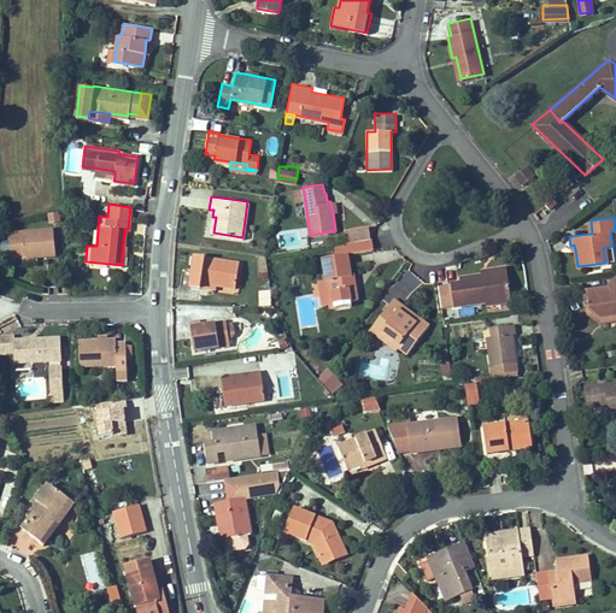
[(52,228),(7,231),(10,258),(35,255),(54,253),(52,228)]
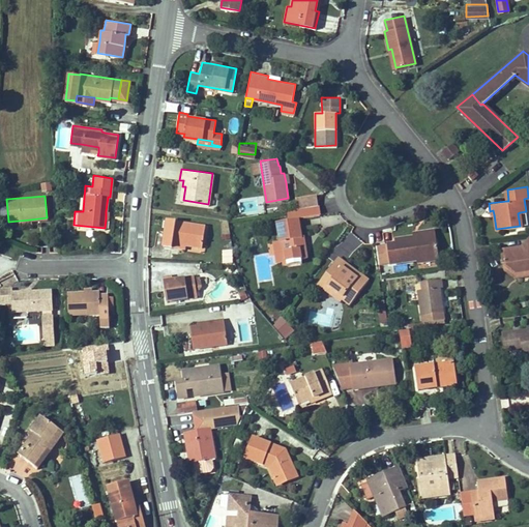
[(318,204),(301,207),(303,216),(319,213),(318,204)]
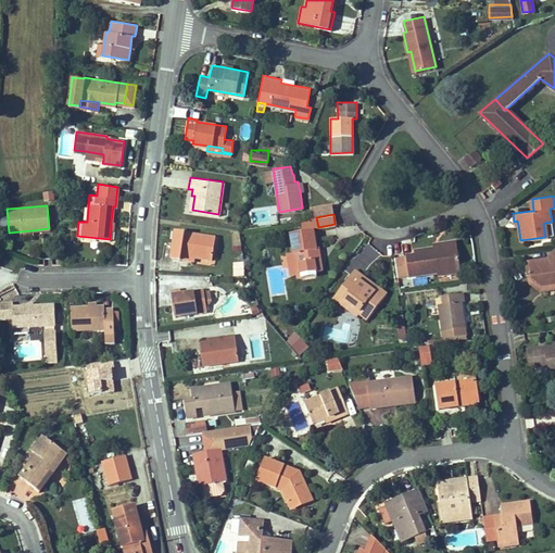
[(302,220),(303,229),(313,227),(318,227),(316,217),(302,220)]
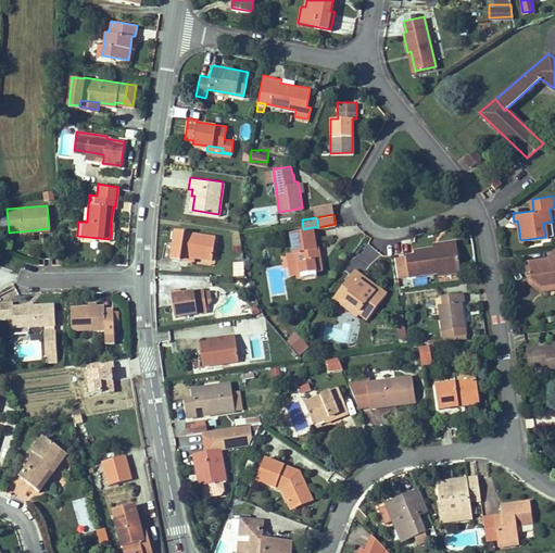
[(303,229),(290,231),(293,252),(293,253),(297,252),(300,273),(317,269),(322,268),(319,251),(316,252),(316,246),(313,227),(303,229)]
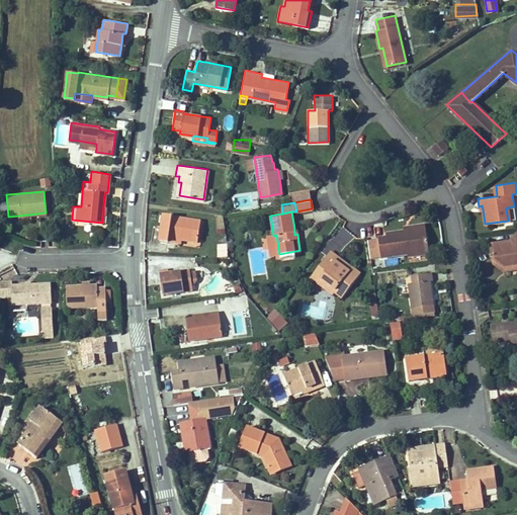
[(200,220),(163,213),(159,239),(167,240),(167,239),(168,236),(180,238),(196,240),(200,220)]
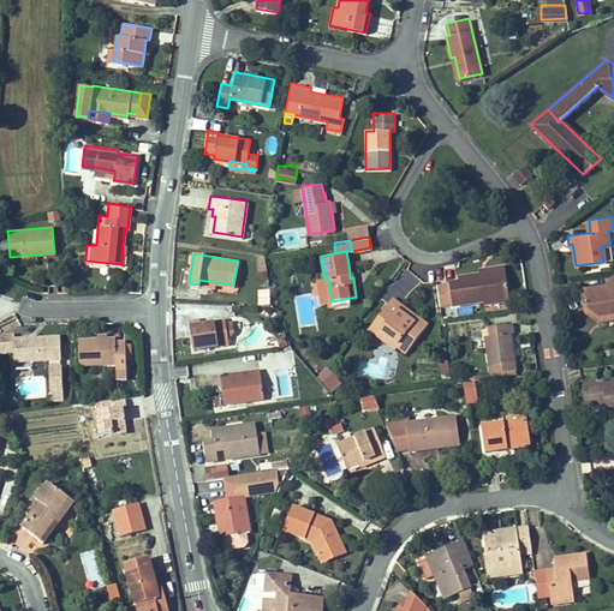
[(504,264),(478,268),(478,273),(481,273),(481,277),(505,273),(504,264)]
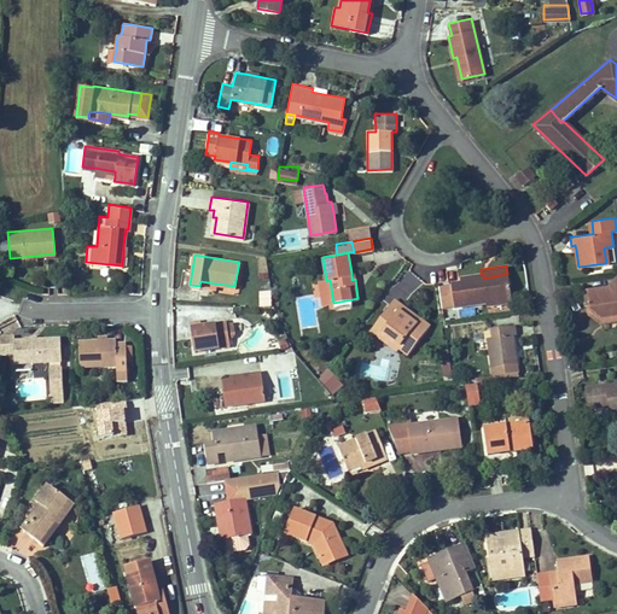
[(616,273),(616,274),(616,282),(616,285),(609,287),(585,290),(587,305),(603,319),(609,311),(613,310),(616,313),(616,273)]
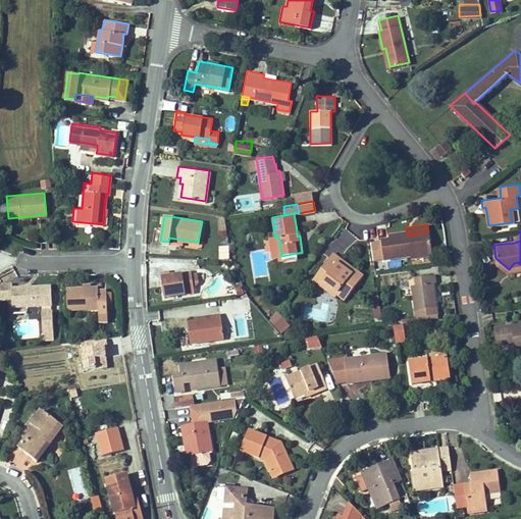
[(410,257),(431,253),(428,231),(408,236),(408,231),(406,231),(388,235),(388,239),(380,240),(383,258),(410,255),(410,257)]
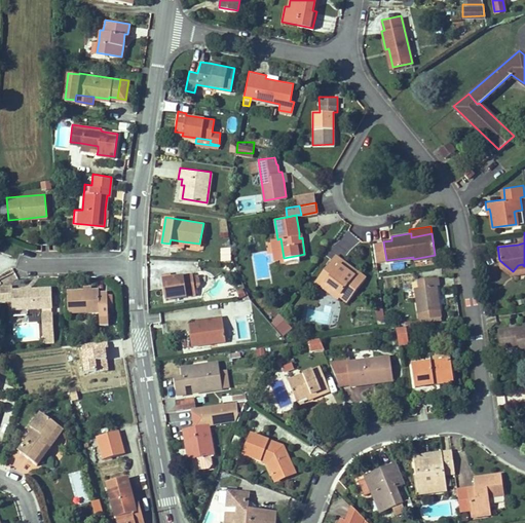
[(274,259),(284,258),(280,238),(277,239),(277,238),(271,239),(274,259)]
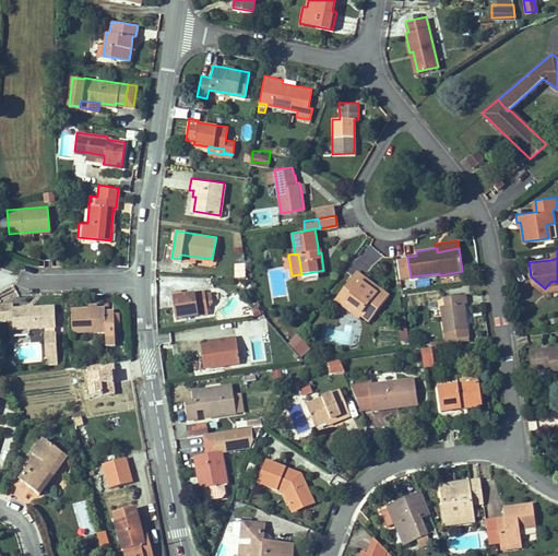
[(379,286),(356,269),(353,273),(376,291),(379,286)]
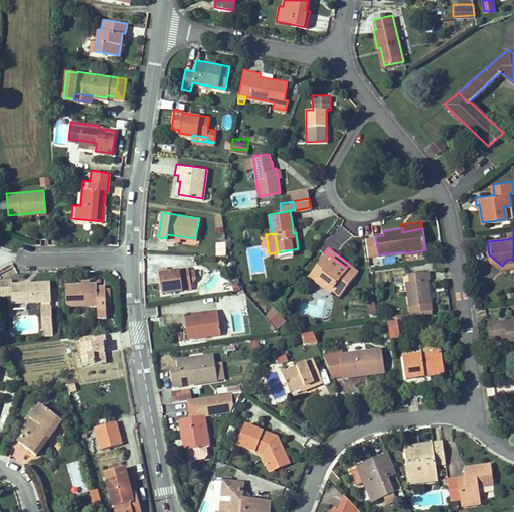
[(294,249),(278,252),(279,258),(295,254),(294,249)]
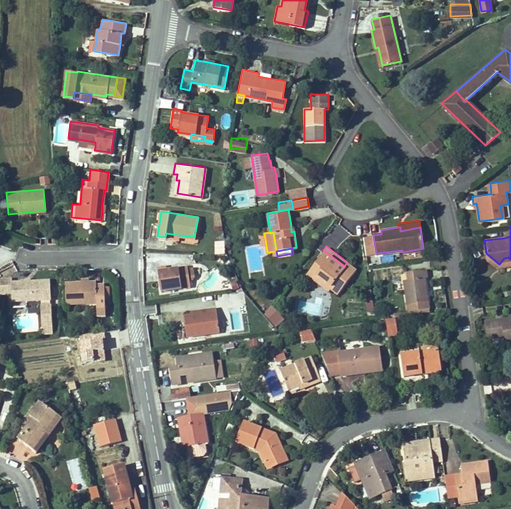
[(337,293),(356,268),(347,262),(344,266),(323,250),(309,268),(322,278),(319,282),(328,289),(330,287),(337,293)]
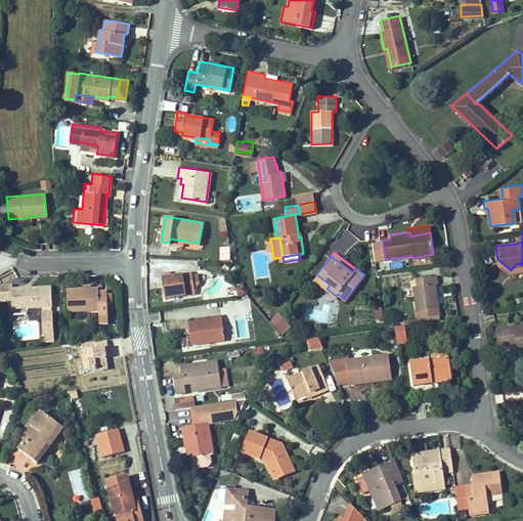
[(194,293),(191,270),(181,271),(182,273),(178,274),(177,272),(170,273),(169,270),(161,271),(165,297),(194,293)]
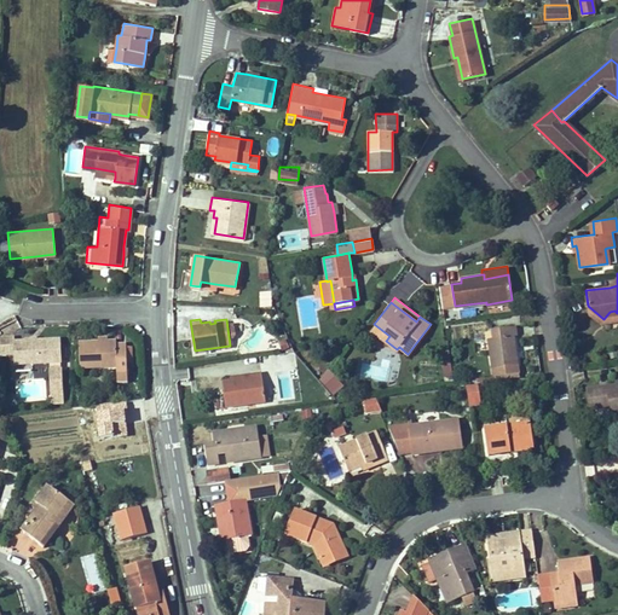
[(374,324),(370,329),(386,341),(390,336),(374,324)]
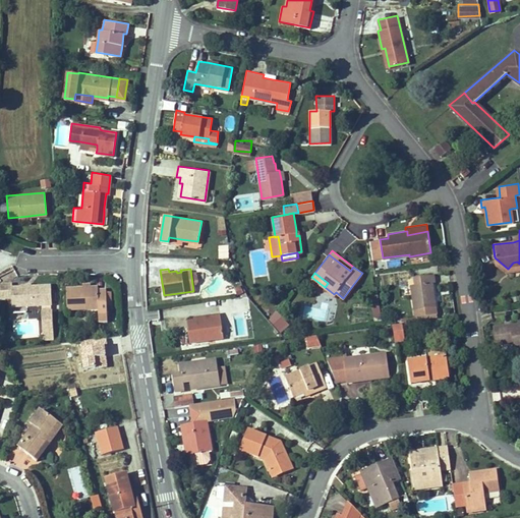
[(413,276),(414,283),(410,284),(413,308),(435,305),(431,281),(435,280),(432,273),(413,276)]
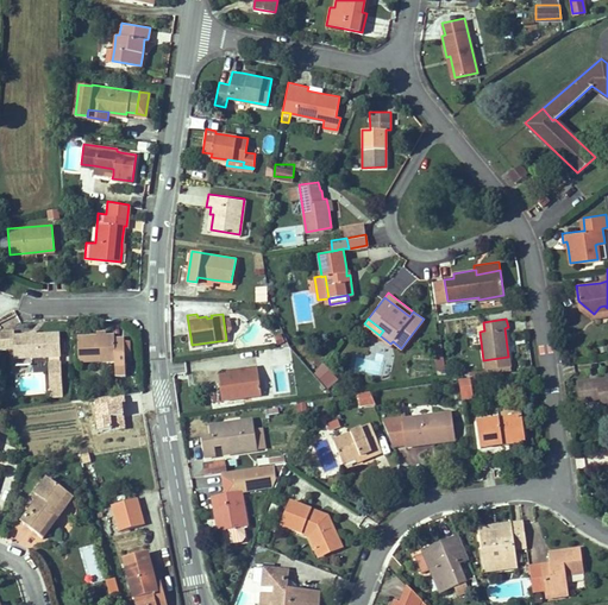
[(13,329),(7,329),(8,346),(14,346),(14,355),(49,354),(49,361),(50,394),(62,394),(61,360),(60,360),(60,353),(58,332),(14,333),(13,329)]
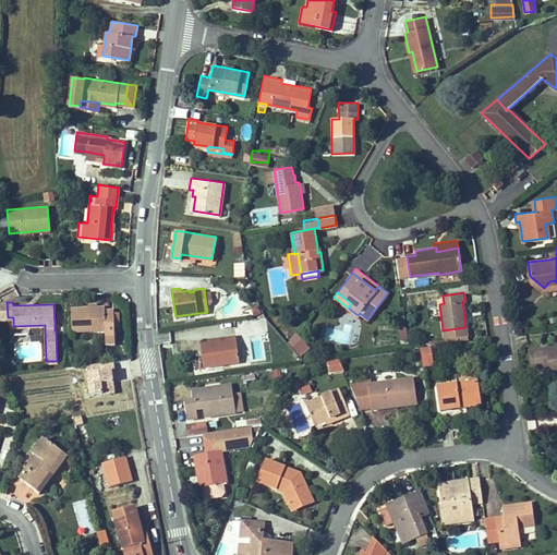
[(88,306),(70,308),(72,329),(105,328),(106,342),(114,342),(112,308),(104,309),(104,305),(96,305),(88,306)]
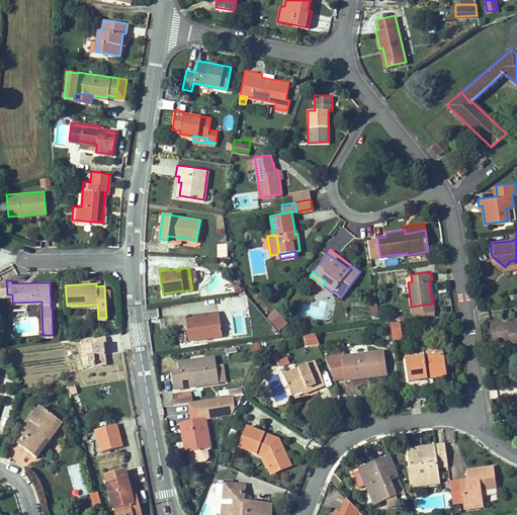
[(378,312),(376,298),(369,299),(371,313),(378,312)]
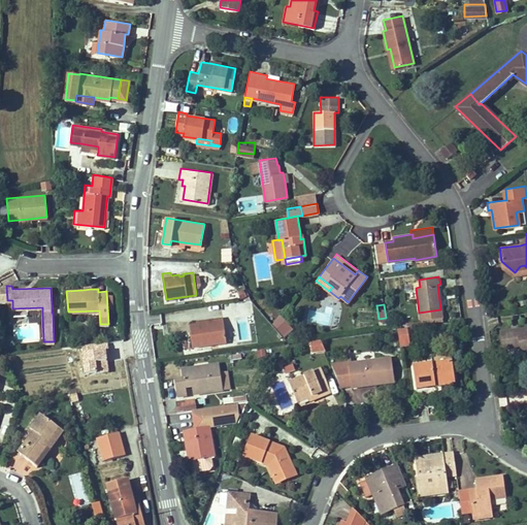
[(283,310),(271,318),(282,333),(292,327),(283,310)]
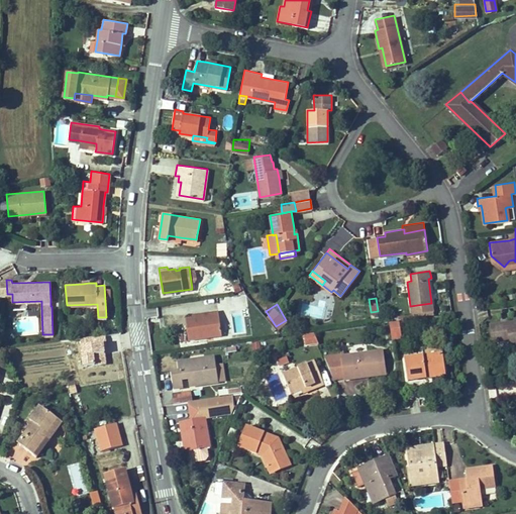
[(193,316),(185,317),(188,338),(221,333),(218,309),(209,310),(210,313),(193,316)]
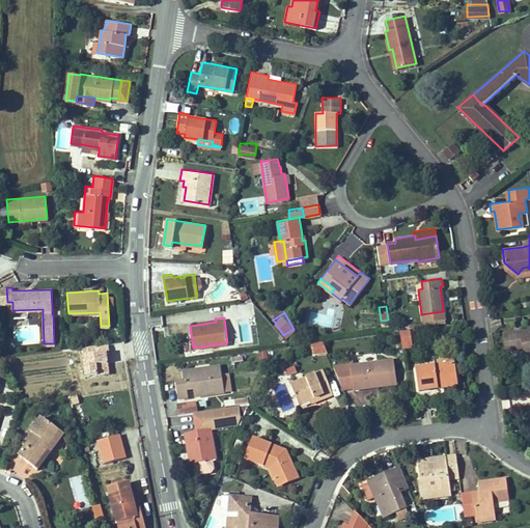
[(399,329),(401,343),(411,341),(409,327),(399,329)]
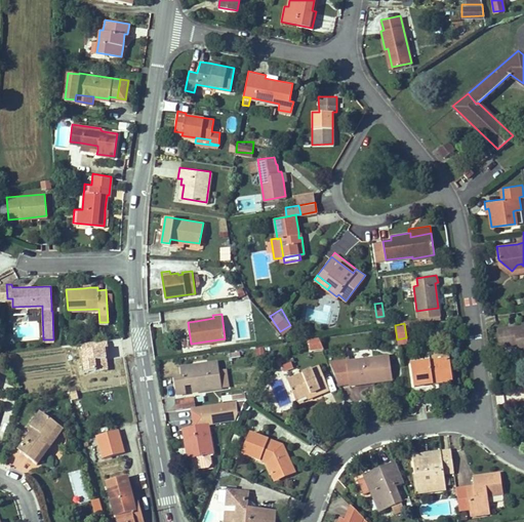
[(523,348),(523,324),(496,328),(498,345),(516,342),(517,350),(523,348)]
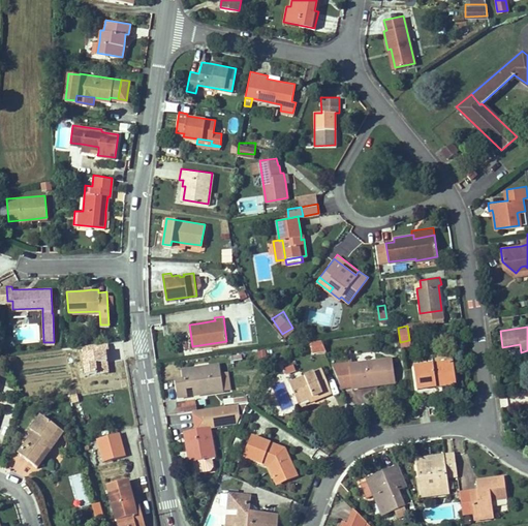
[(325,348),(320,338),(310,340),(312,350),(325,348)]
